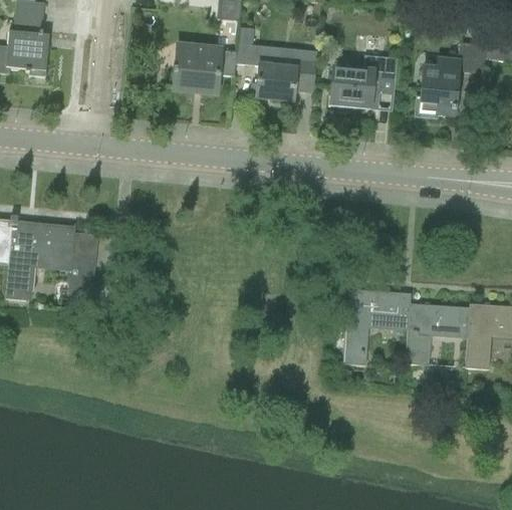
[(0,72),(10,73),(10,67),(26,69),(25,71),(29,72),(29,75),(45,77),(48,46),(49,35),(43,34),(42,34),(43,30),(41,30),(43,4),(45,4),(45,2),(35,1),(35,0),(16,0),(14,23),(16,23),(19,23),(19,24),(18,32),(9,32),(9,37),(8,50),(0,48),(0,72)]
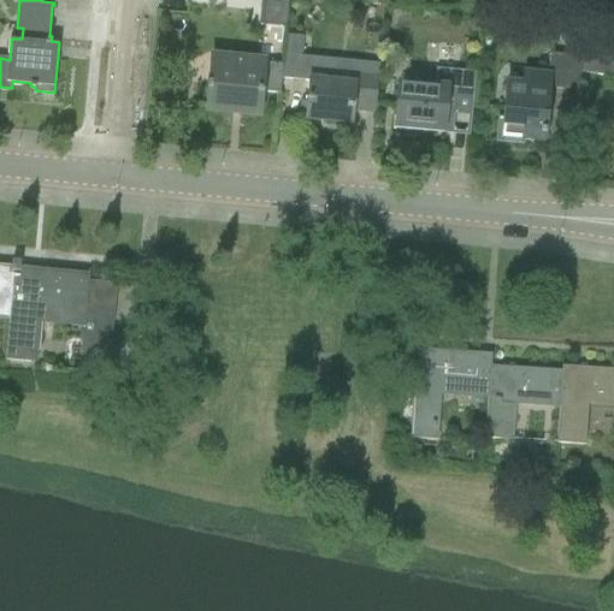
[(261,0),(260,23),(288,24),(289,0),(261,0)]
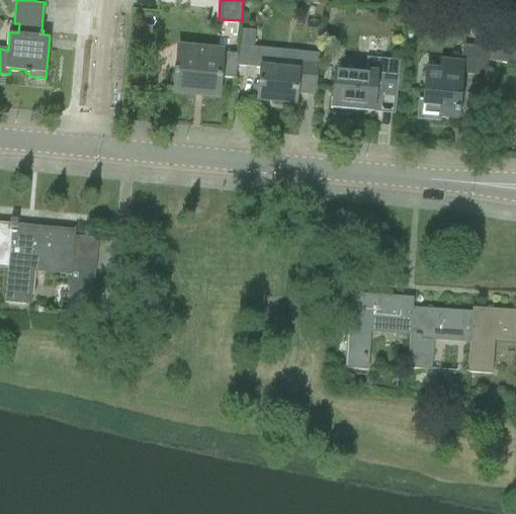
[(239,52),(238,64),(253,65),(256,28),(241,26),(241,29),(239,52)]
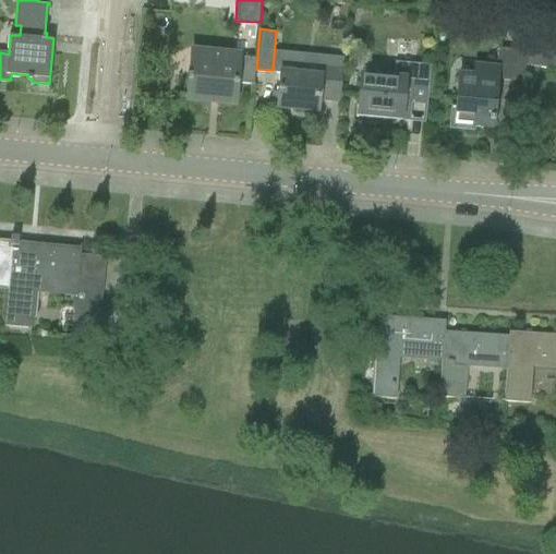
[(528,64),(530,49),(499,46),(497,63),(475,61),(474,72),(461,71),(456,122),(494,125),(499,77),(526,80),(528,64)]
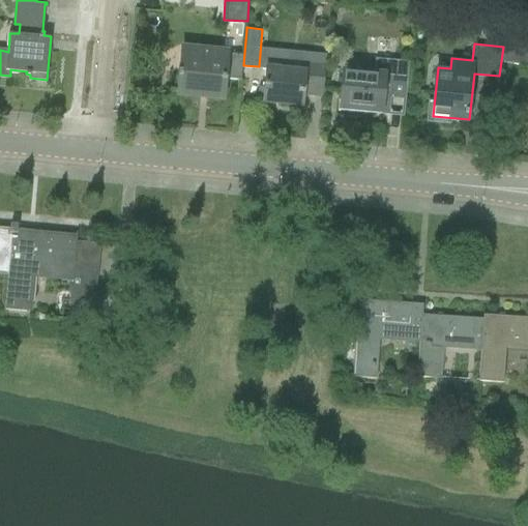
[(527,48),(504,45),(503,47),(501,61),(527,64),(527,48)]
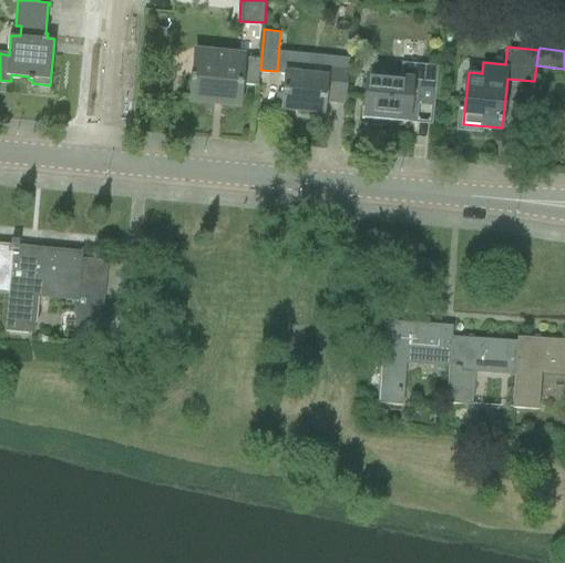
[(258,84),(262,57),(197,51),(196,52),(195,52),(193,74),(192,74),(191,80),(194,81),(193,93),(225,96),(224,101),(239,103),(242,82),(258,84)]
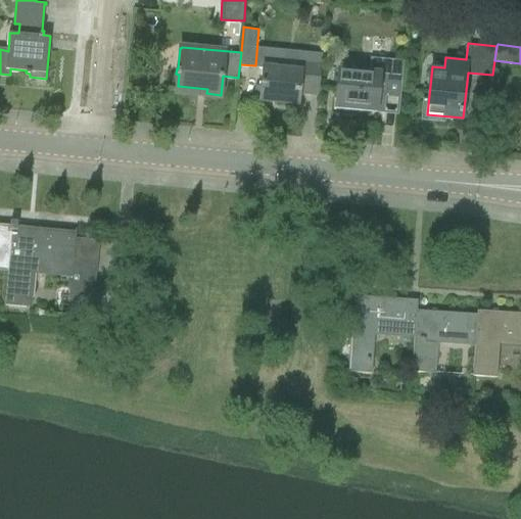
[(263,79),(261,99),(299,102),(301,86),(308,86),(308,91),(320,92),(322,72),(323,59),(324,52),(283,48),(282,56),(281,64),(265,63),(263,79)]
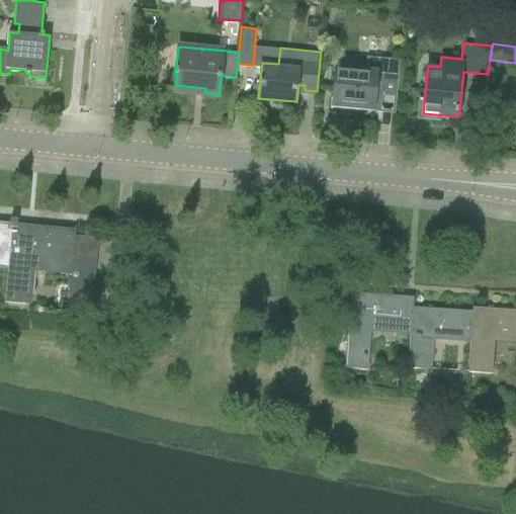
[(366,70),(337,67),(334,95),(333,95),(332,106),(350,108),(350,106),(373,108),(375,91),(398,93),(401,59),(368,56),(366,70)]
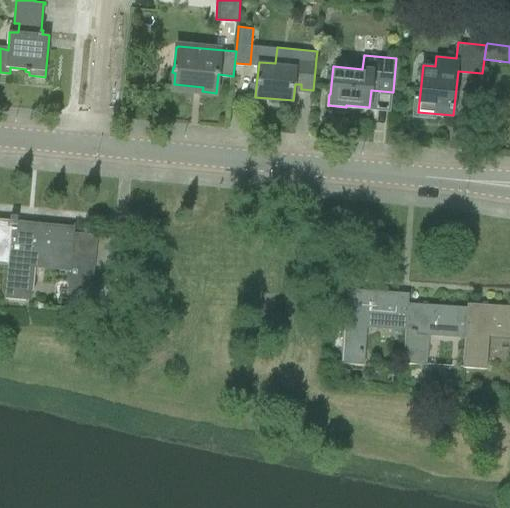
[(0,256),(9,257),(14,215),(11,214),(10,225),(0,223),(0,256)]
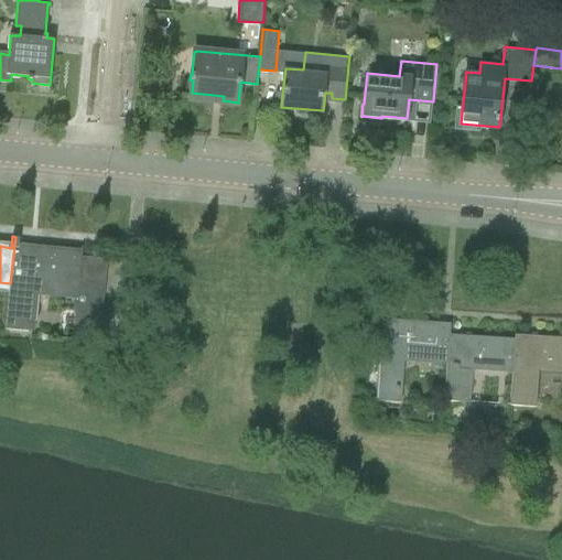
[(10,283),(7,322),(31,324),(34,286),(78,290),(79,280),(82,255),(83,248),(82,248),(80,255),(19,249),(20,243),(20,237),(15,237),(10,283)]
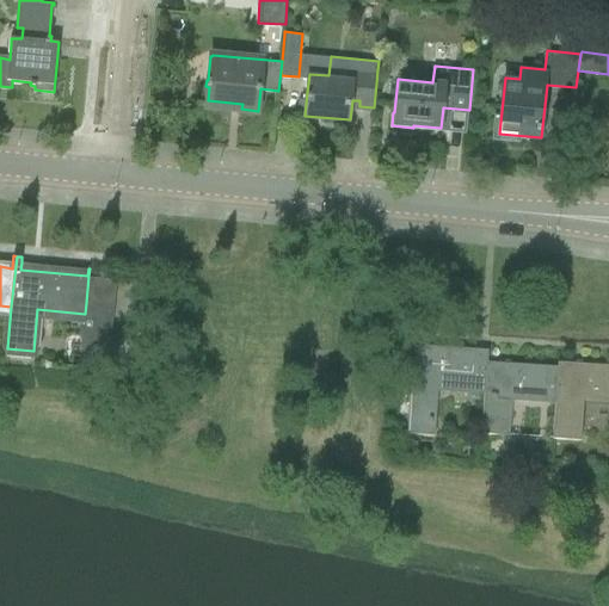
[(88,276),(86,303),(115,307),(117,278),(88,276)]
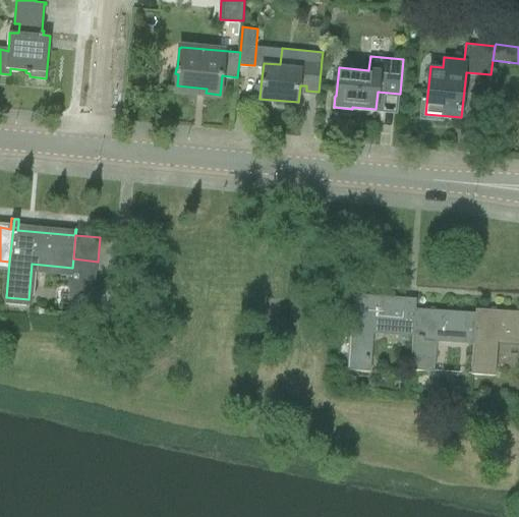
[(72,268),(71,281),(96,283),(98,262),(73,259),(72,268)]
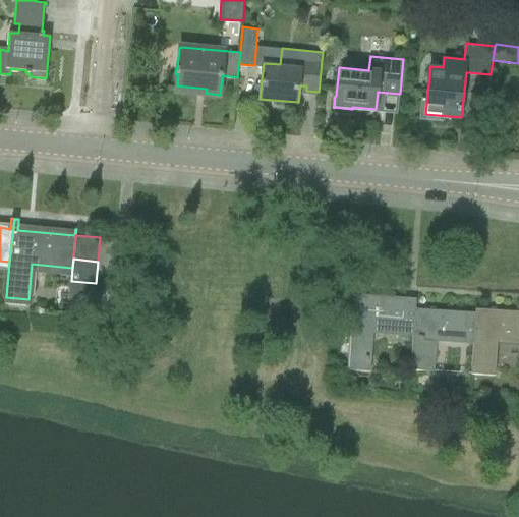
[(71,281),(69,302),(73,303),(94,304),(96,283),(71,281)]
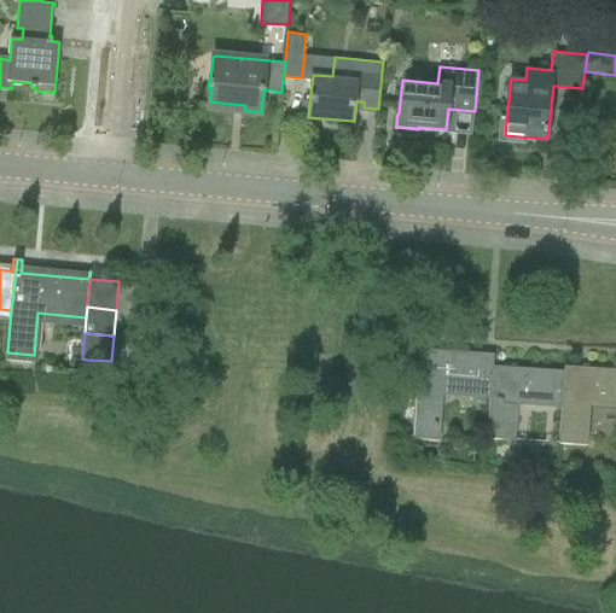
[(443,395),(489,397),(493,352),(418,348),(412,437),(441,439),(443,395)]
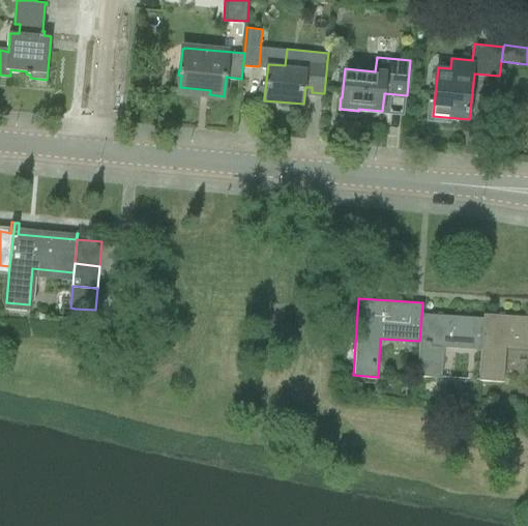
[(444,346),(481,349),(484,317),(422,313),(423,302),(422,302),(419,341),(420,341),(418,375),(442,377),(444,346)]
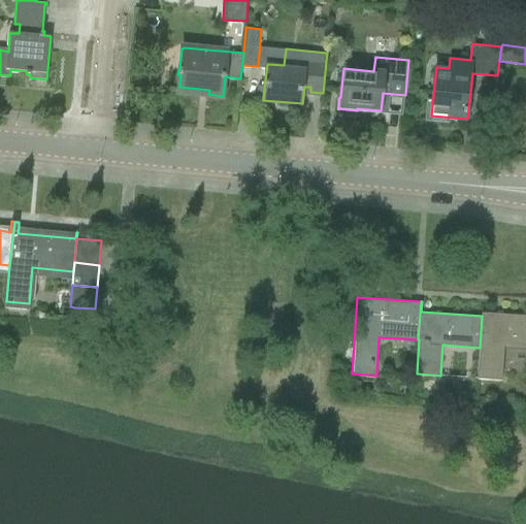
[(525,315),(483,312),(482,316),(480,348),(479,378),(502,379),(504,346),(525,347),(525,315)]
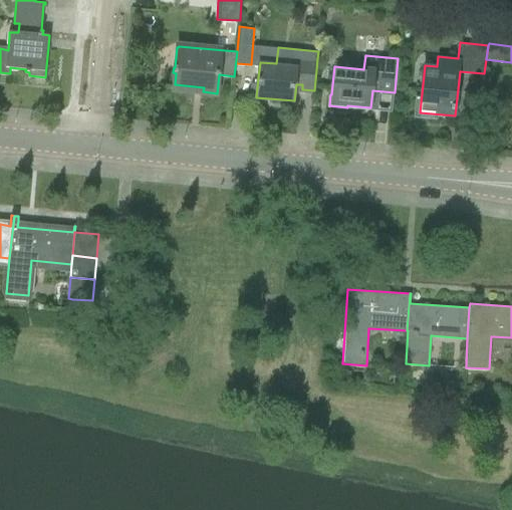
All buildings are outlined.
